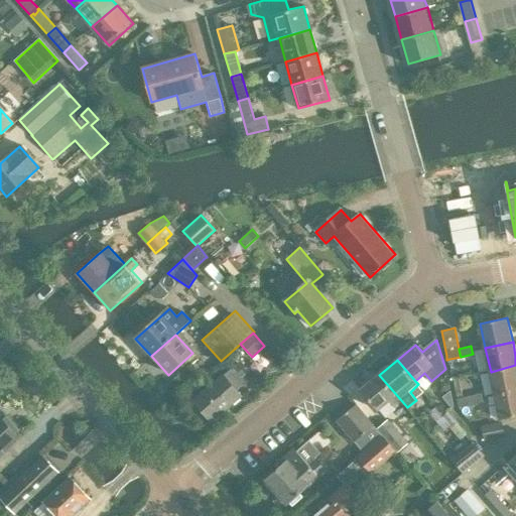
[(515,365),(491,372),(496,395),(515,390),(515,365)]
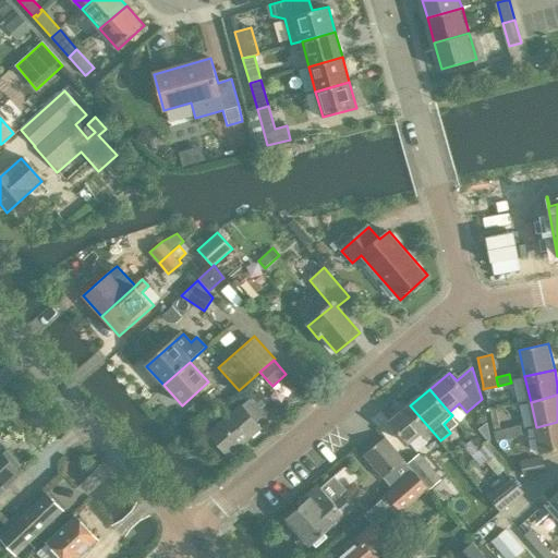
[(255,424),(264,416),(250,399),(208,434),(228,456),(259,428),(255,424)]
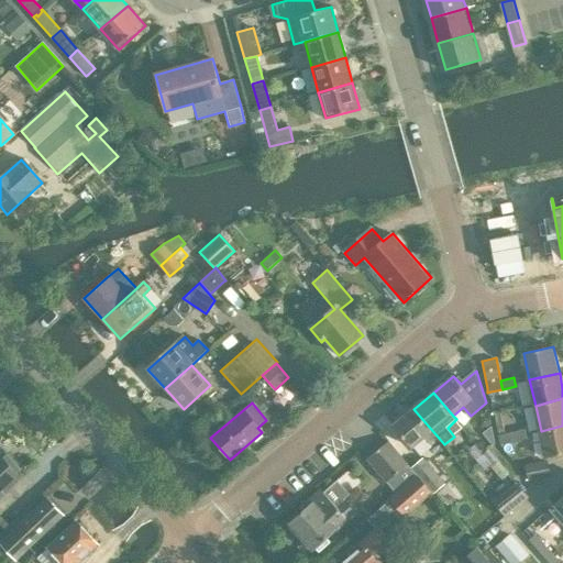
[(443,445),(444,444),(414,409),(393,426),(412,448),(424,439),(430,444),(437,439),(443,445)]
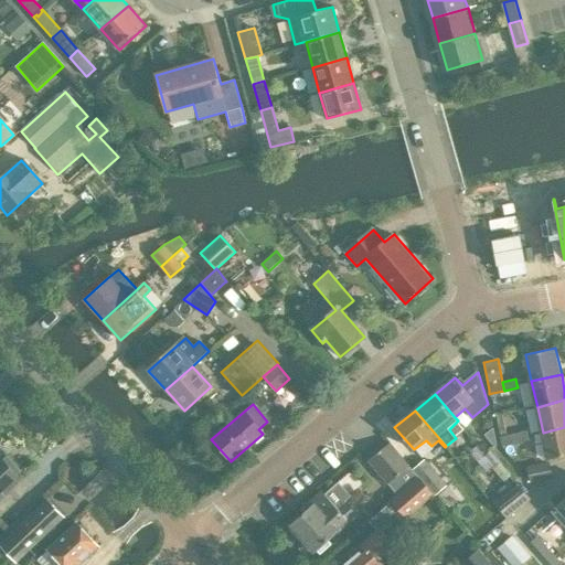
[(496,415),(494,416),(499,436),(501,447),(515,444),(513,434),(505,435),(501,414),(496,415)]
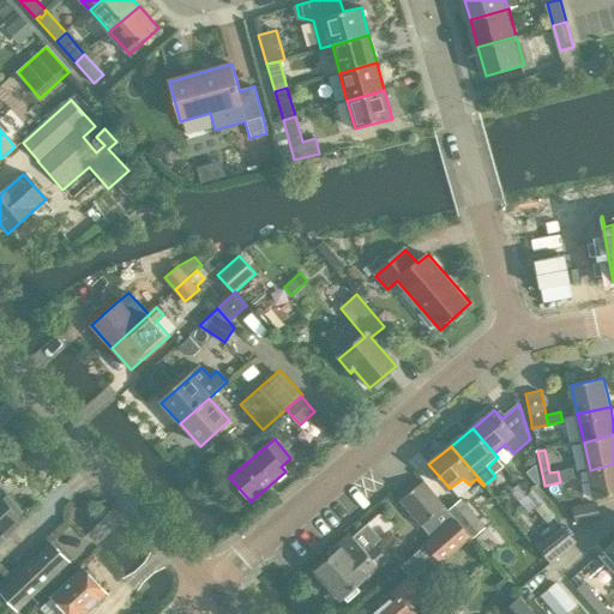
[(525,473),(536,486),(540,483),(536,464),(525,473)]
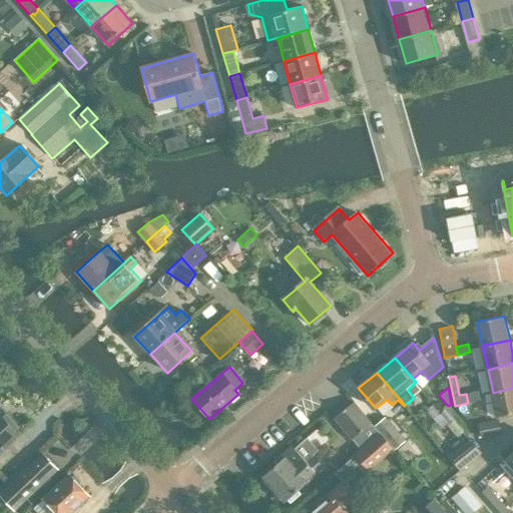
[(512,413),(512,388),(493,393),(498,417),(512,413)]
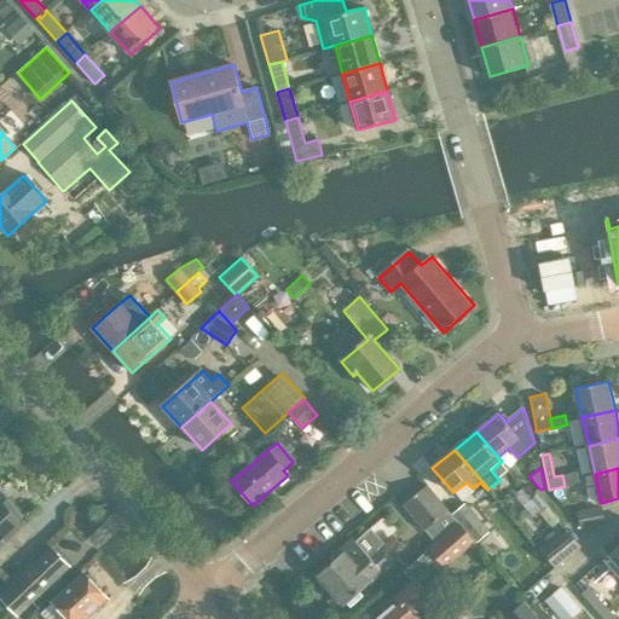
[(578,472),(562,475),(565,486),(580,482),(578,472)]
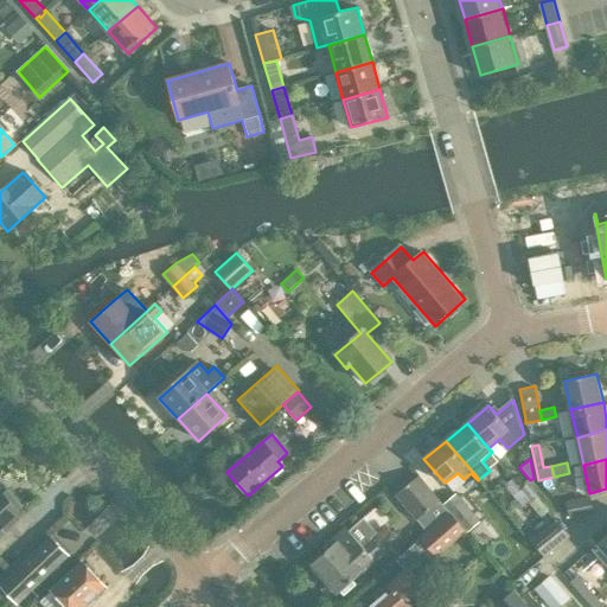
[(428,530),(446,513),(441,509),(445,505),(417,474),(395,494),(417,519),(417,518),(428,530)]
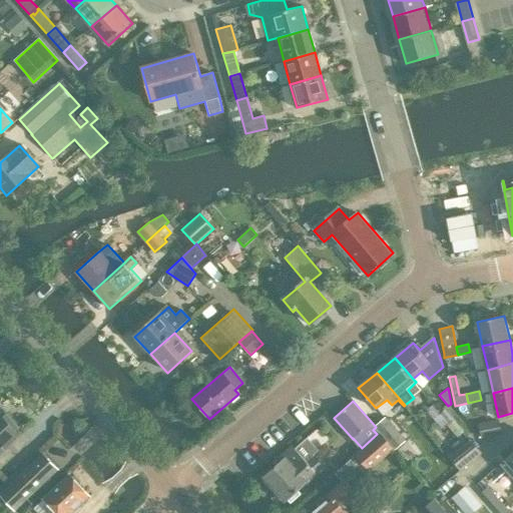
[(0,454),(20,436),(15,431),(19,427),(5,413),(2,417),(0,415),(0,454)]
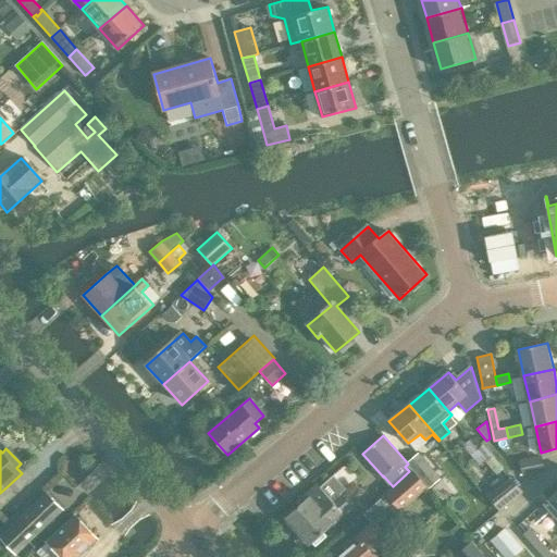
[(418,455),(408,463),(405,467),(409,471),(412,469),(430,489),(440,480),(418,455)]
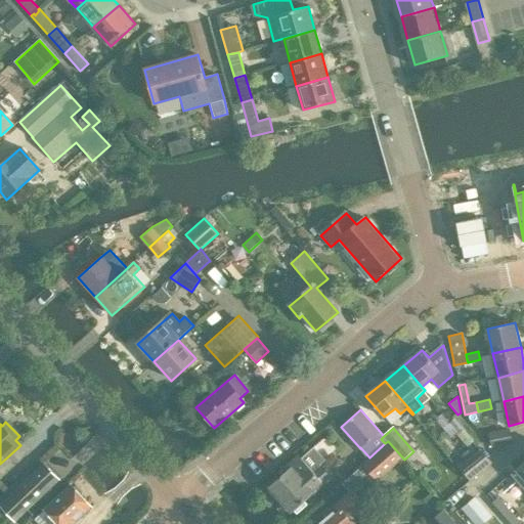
[(489,433),(492,446),(512,442),(509,429),(489,433)]
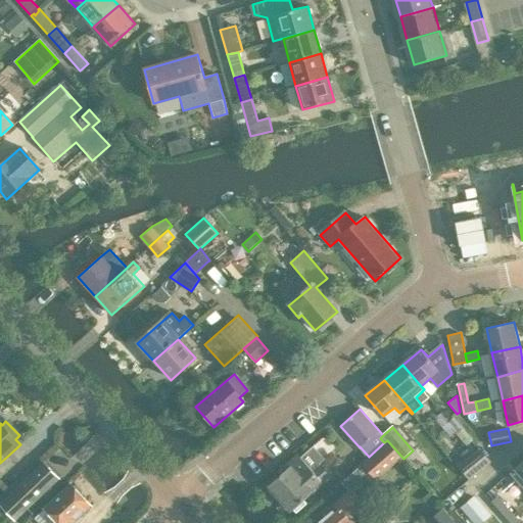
[(354,522),(345,513),(361,498),(359,496),(401,459),(388,443),(344,482),(350,489),(325,513),(327,515),(318,522),(354,522)]
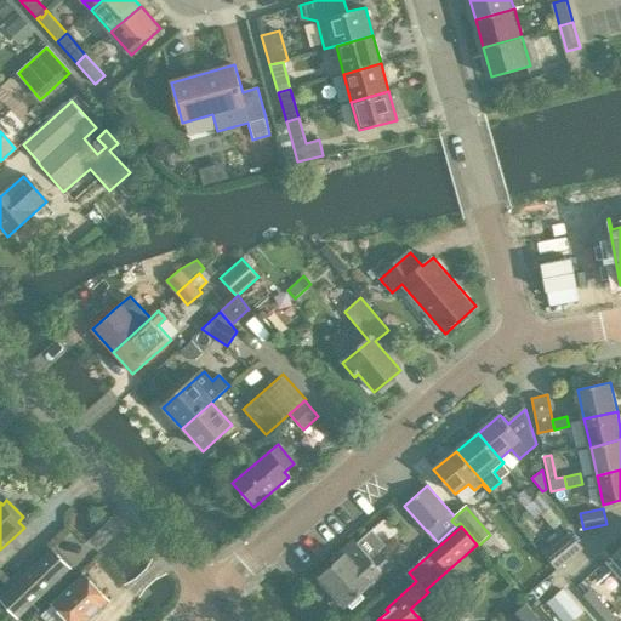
[(362,593),(393,565),(380,551),(379,552),(377,550),(383,545),(372,531),(374,530),(372,529),(357,543),(354,541),(342,553),(343,554),(320,577),(347,607),(349,604),(353,608),(364,597),(362,593)]
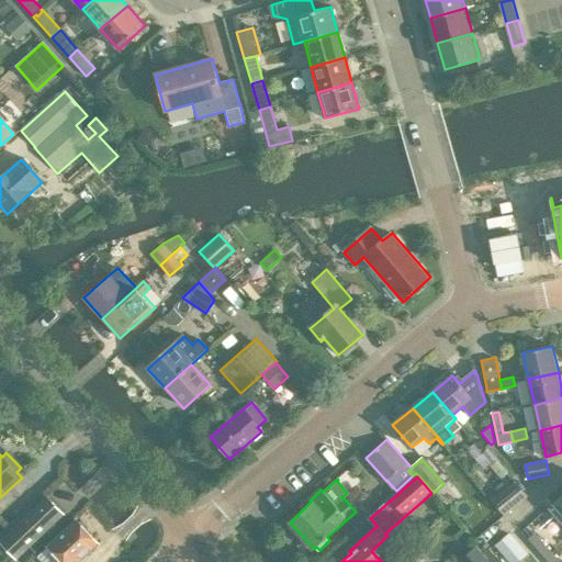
[(494,501),(506,515),(528,496),(516,482),(494,501)]
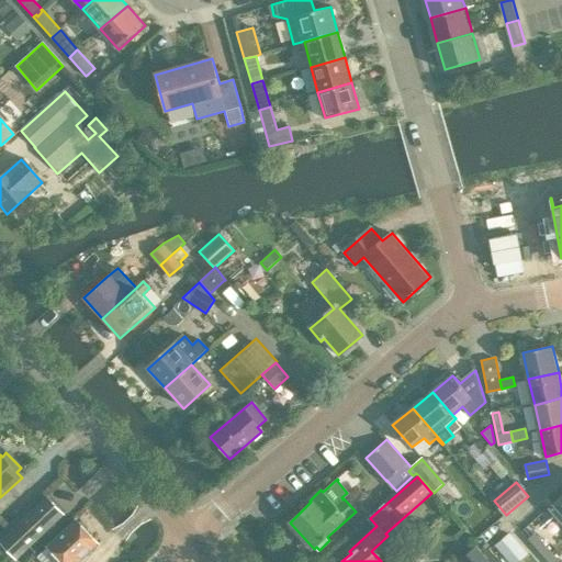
[(561,494),(548,507),(561,524),(561,494)]
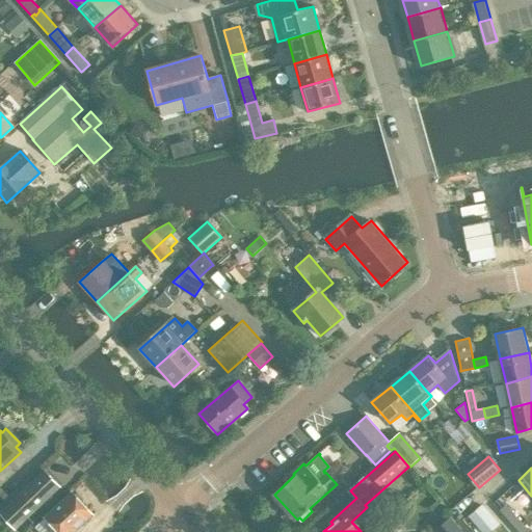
[(0,514),(15,531),(36,511),(60,488),(45,472),(21,495),(0,512),(0,514)]
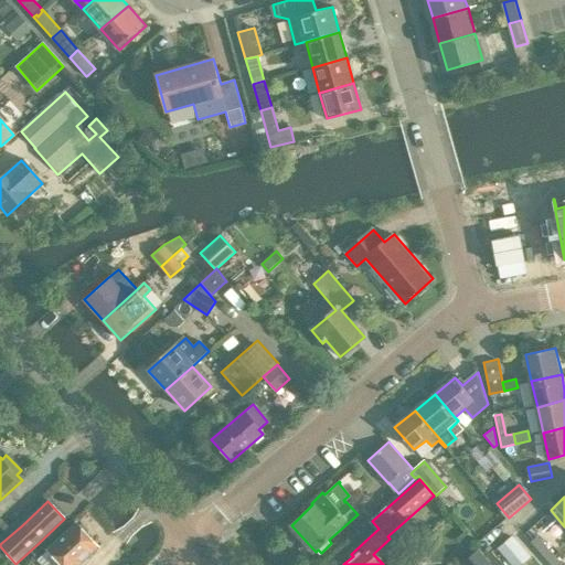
[(62,564),(114,564),(80,529),(53,555),(62,564)]
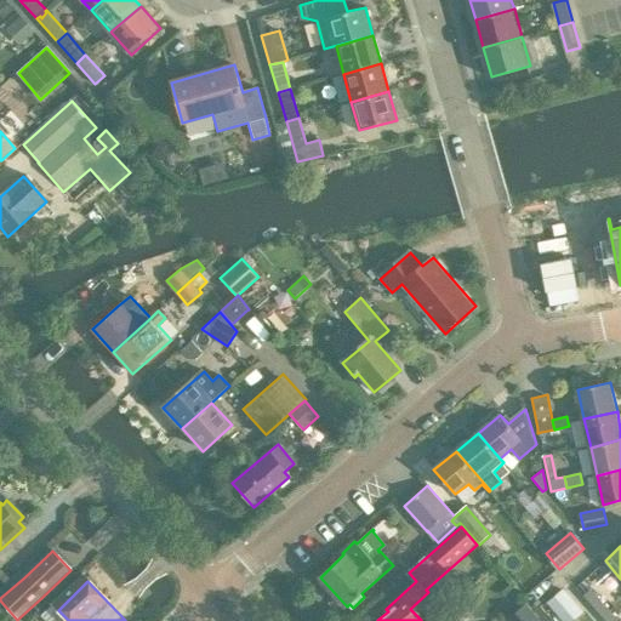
[(590,588),(582,596),(592,607),(599,600),(590,588)]
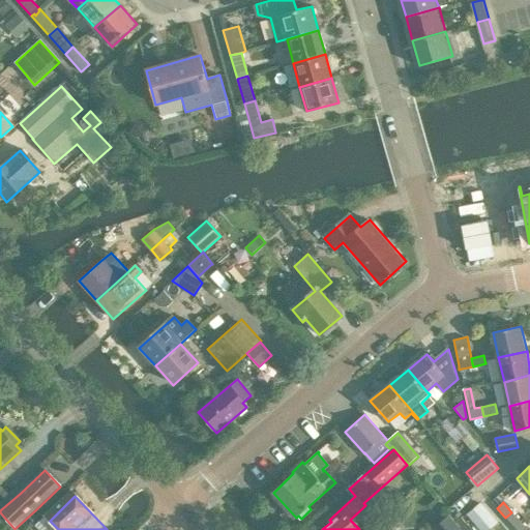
[(480,503),(468,514),(476,524),(489,512),(480,503)]
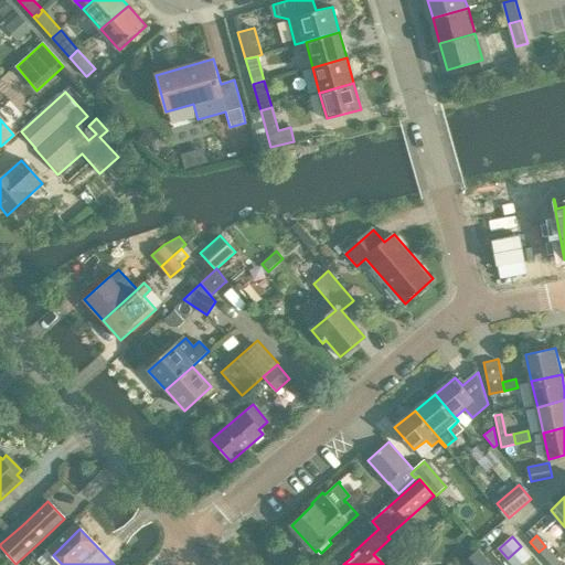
[(521,546),(508,558),(513,564),(519,564),(530,556),(521,546)]
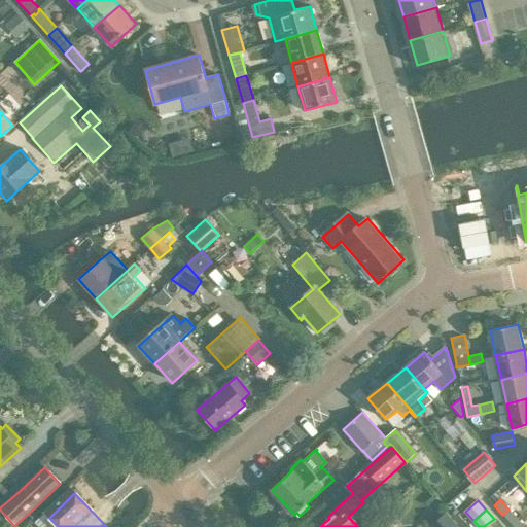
[(508,510),(502,515),(512,525),(518,520),(508,510)]
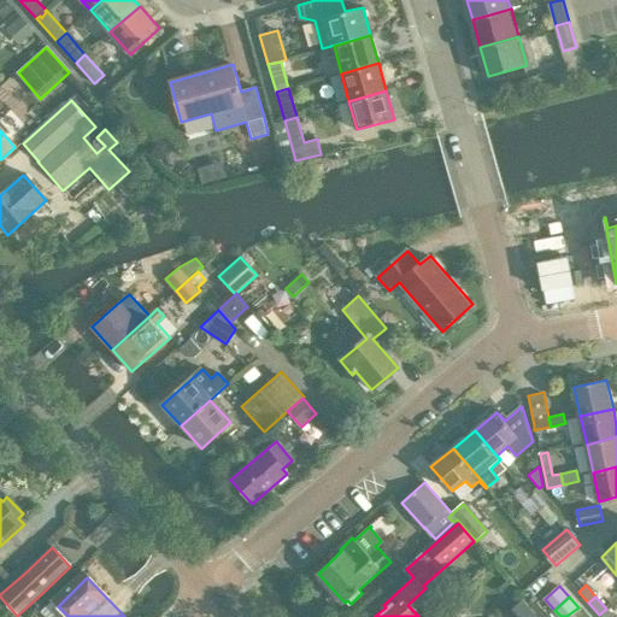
[(454,616),(459,613),(448,600),(428,616),(454,616)]
